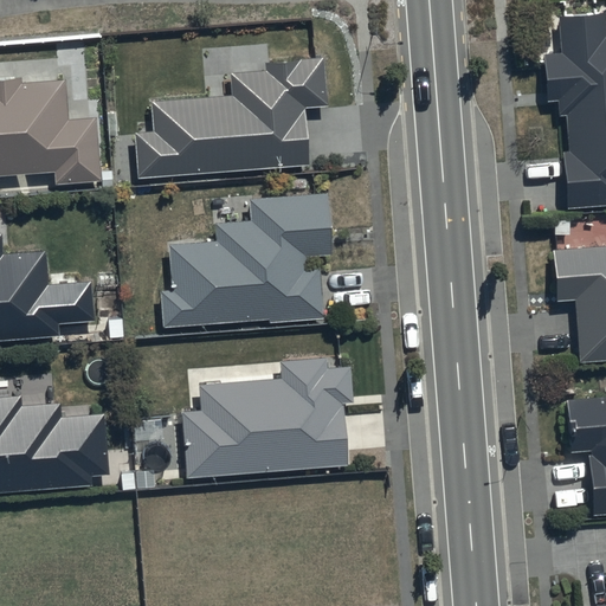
[(603,15),(556,17),(558,55),(540,55),(541,103),(556,102),(556,115),(567,115),(568,152),(562,152),(563,210),(605,207),(605,37),(603,38),(603,15)]
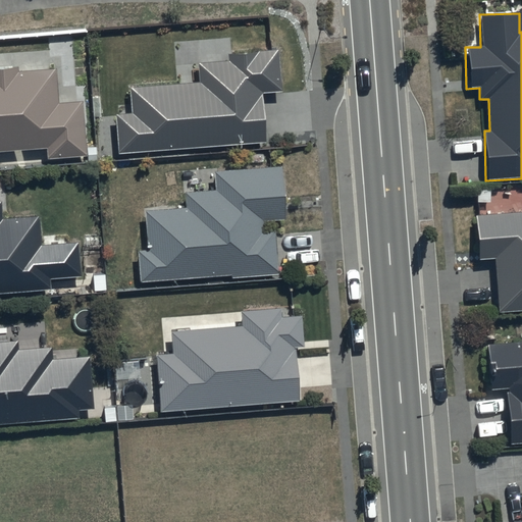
[(228,62),(198,64),(200,85),(131,89),(133,113),(116,114),(118,154),(265,144),(262,93),(280,91),(278,52),(228,55),(228,62)]
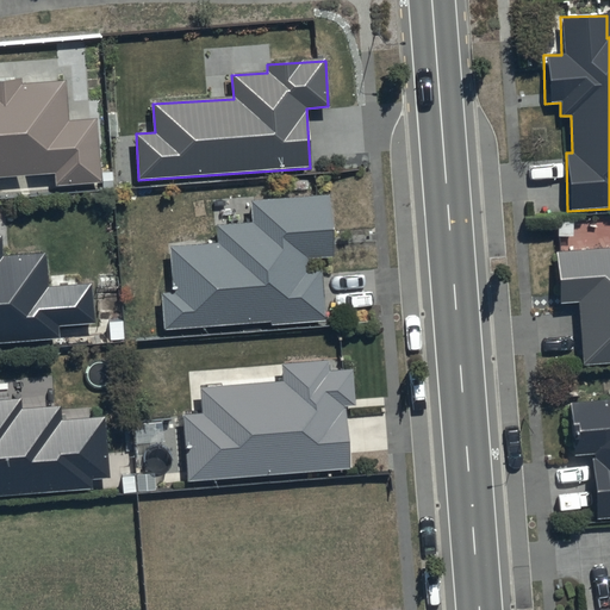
[(0,178),(53,176),(53,186),(98,184),(94,119),(68,120),(66,82),(18,85),(18,81),(0,81),(0,178)]
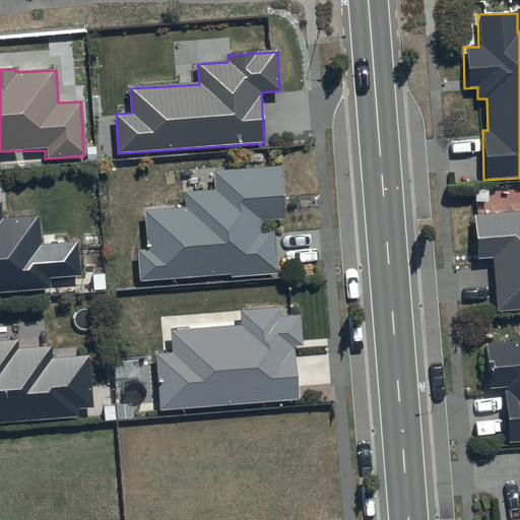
[(136,249),(137,281),(276,275),(274,231),(261,231),(260,222),(282,221),(279,168),(212,171),(213,191),(183,193),(183,209),(144,211),(146,249),(136,249)]
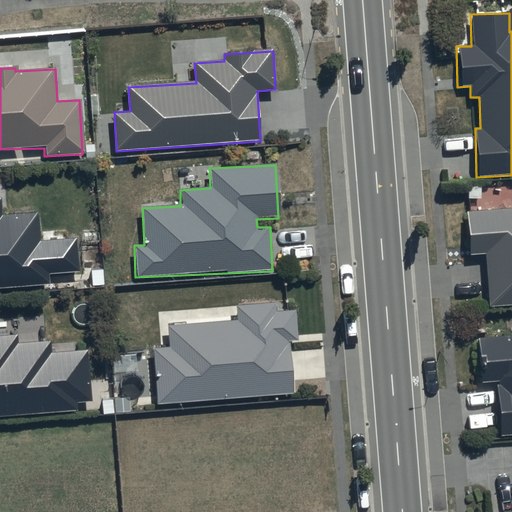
[(0,289),(49,286),(45,241),(39,241),(37,214),(1,215),(0,199),(0,289)]
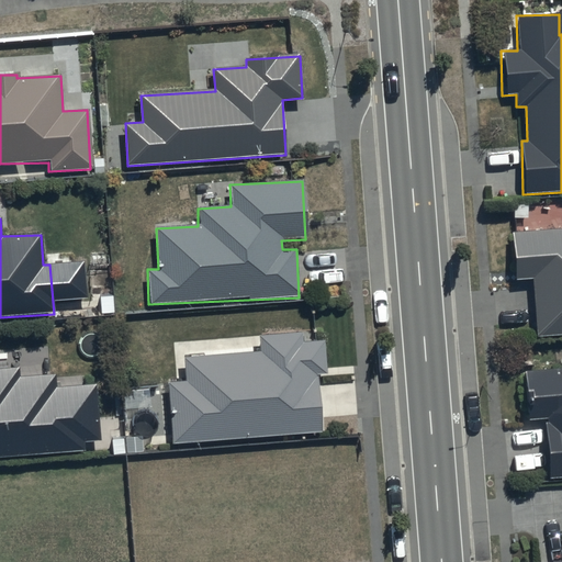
[(561,229),(510,233),(514,280),(530,279),(535,337),(561,335),(561,229)]
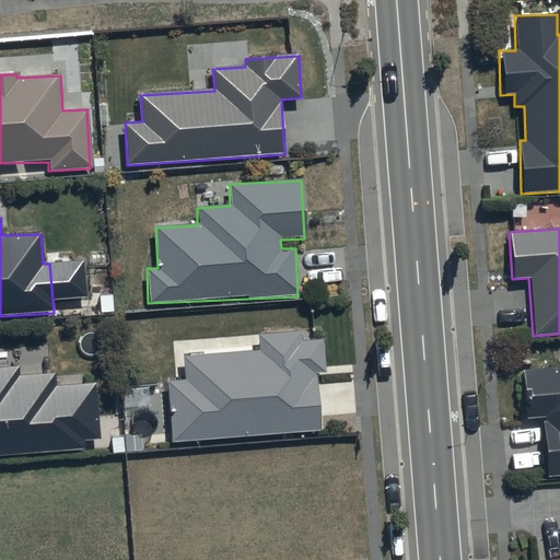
[(184,380),(166,381),(170,442),(319,432),(315,375),(324,374),(322,341),(302,343),(301,333),(256,336),(257,351),(182,357),(184,380)]
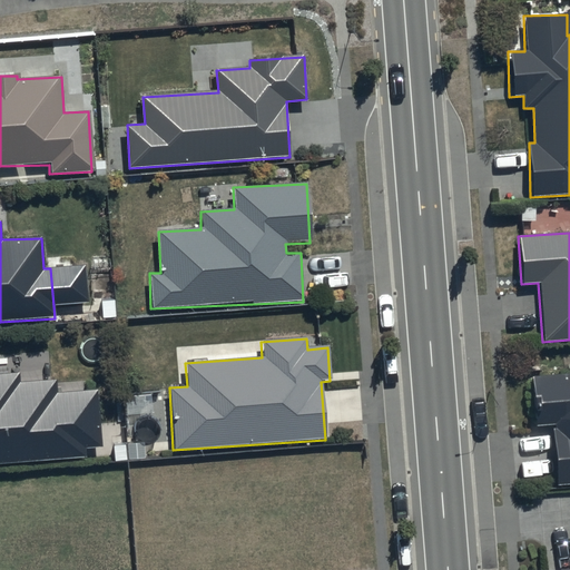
[(0,464),(85,459),(84,450),(100,449),(97,391),(57,393),(56,380),(37,381),(27,382),(17,382),(17,374),(0,374),(0,464)]
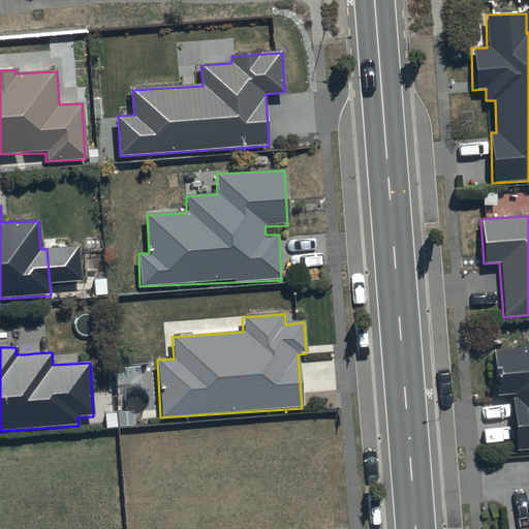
[(528,348),(493,350),(496,395),(511,394),(516,450),(528,449),(528,348)]
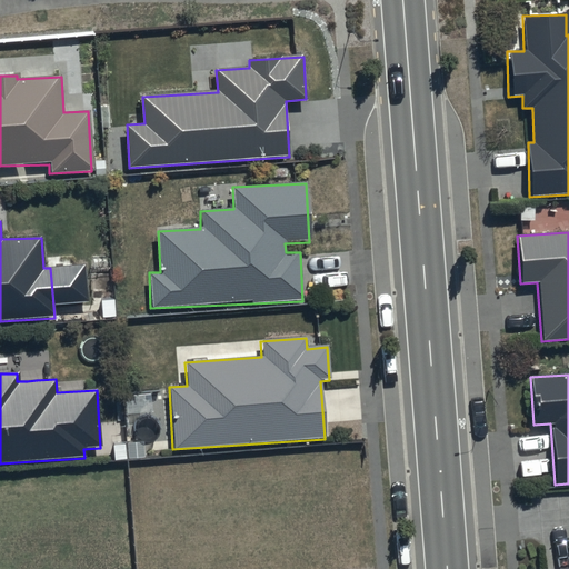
All buildings are outlined.
